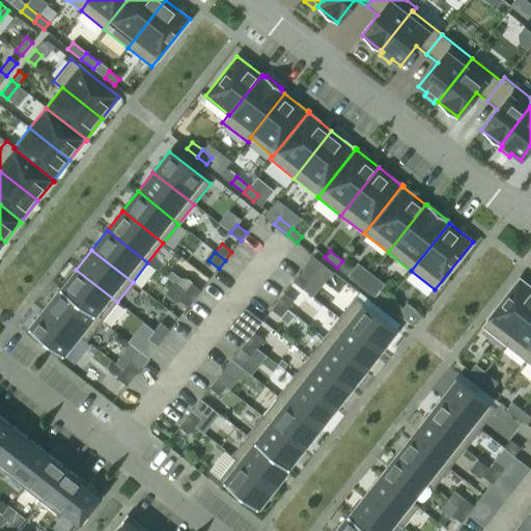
[(332,272),(312,256),(306,264),(326,281),(332,272)]
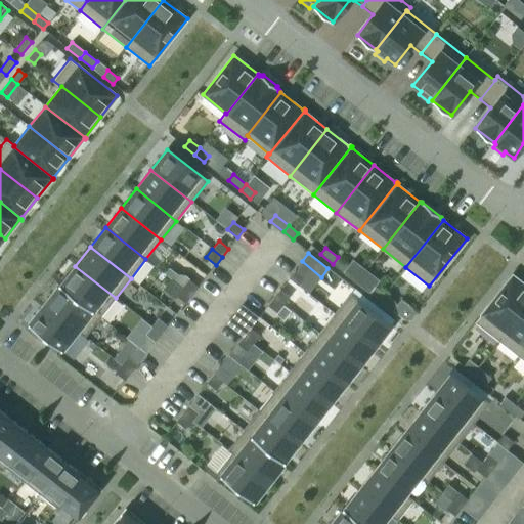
[(338,257),(333,264),(343,271),(348,265),(338,257)]
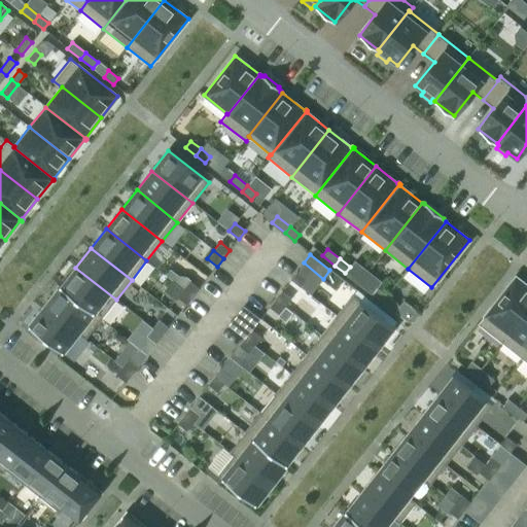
[(61,286),(60,287),(101,319),(116,300),(75,268),(61,286)]
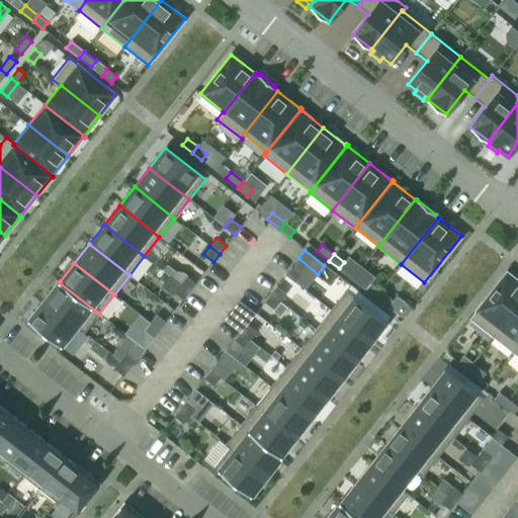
[(291,267),(285,274),(294,282),(300,274),(291,267)]
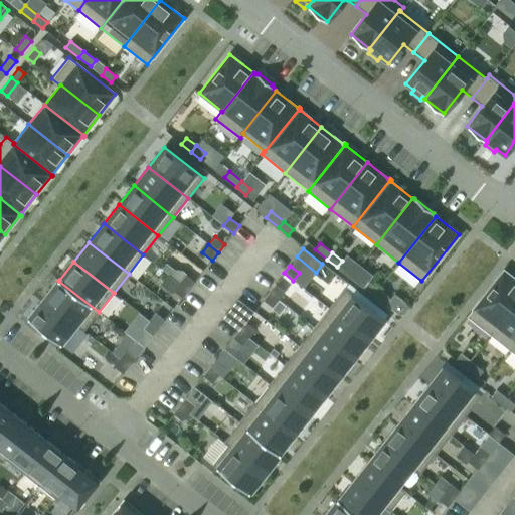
[(514,279),(503,270),(467,316),(490,335),(514,303),(514,279)]
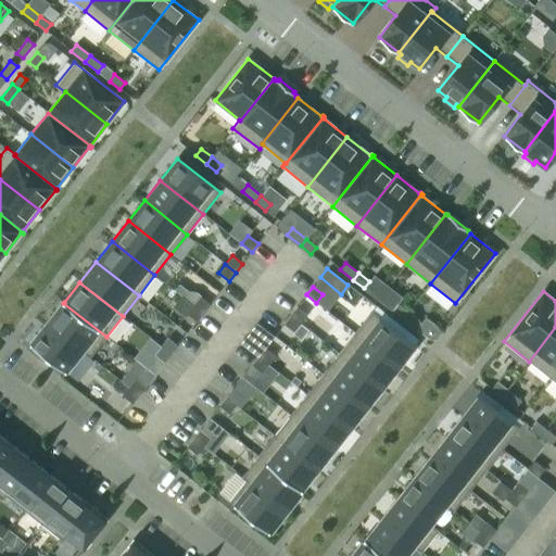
[(200,297),(193,305),(203,313),(210,305),(200,297)]
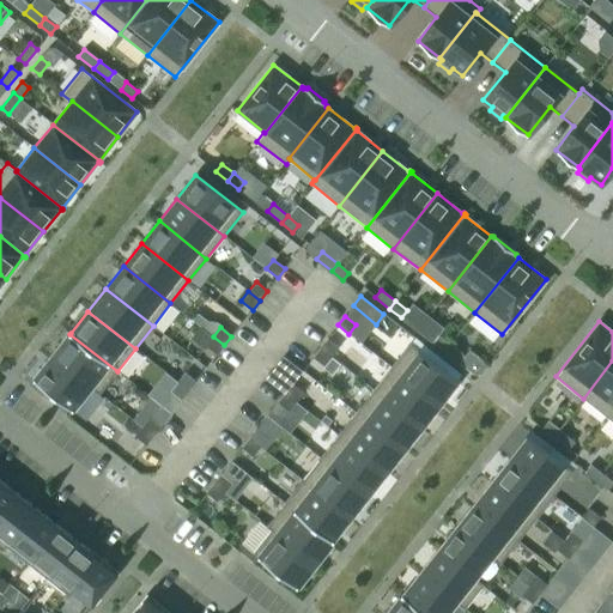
[(70,332),(50,356),(90,387),(98,394),(117,371),(70,334),(71,333),(70,332)]
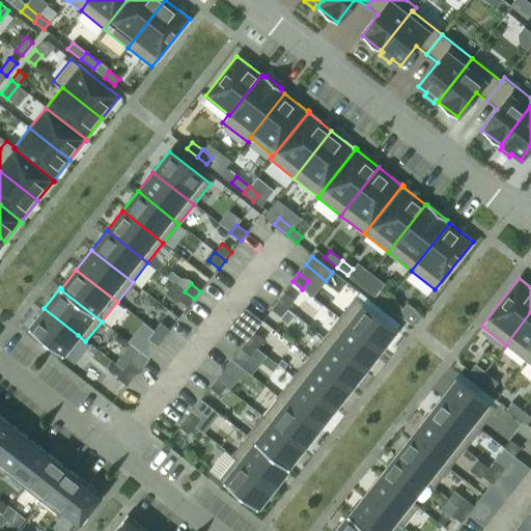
[(380,290),(374,297),(385,304),(390,298),(380,290)]
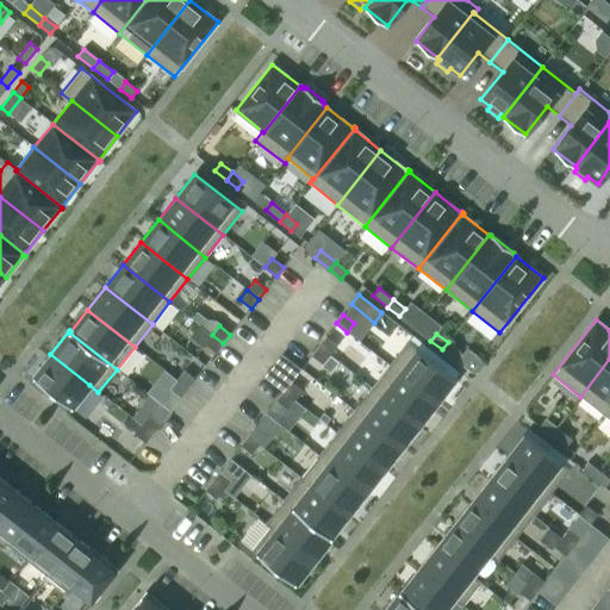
[(216,353),(223,343),(212,335),(204,344),(216,353)]
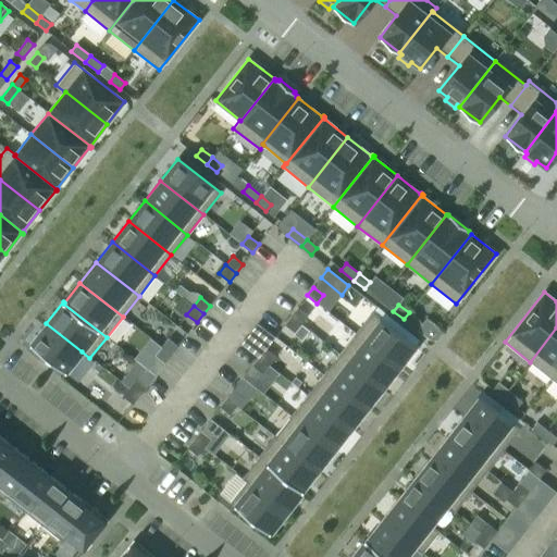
[(297,307),(291,316),(300,324),(308,316),(297,307)]
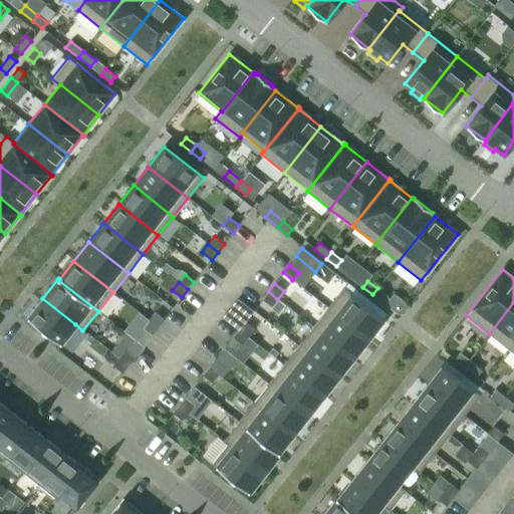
[(343,288),(327,308),(367,339),(383,319),(343,288)]
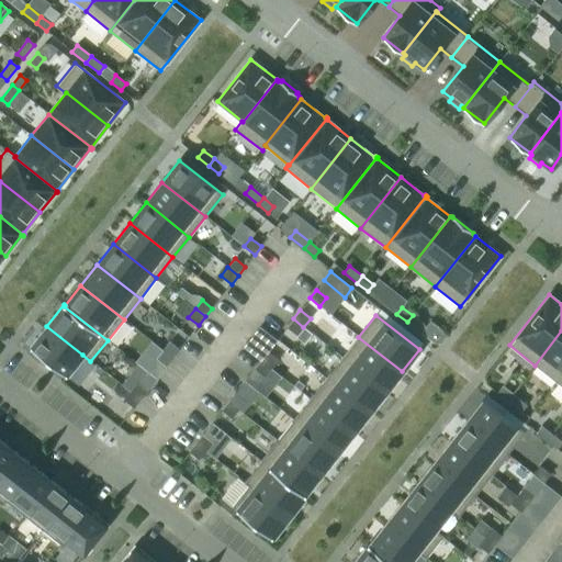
[(413,315),(407,322),(420,333),(426,326),(413,315)]
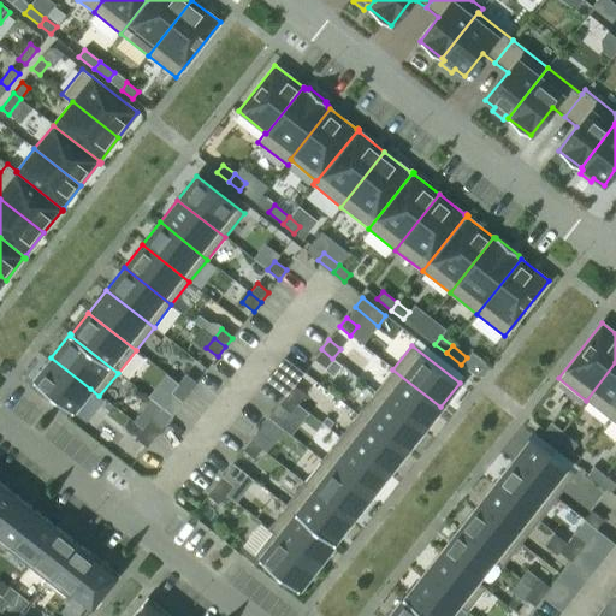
[(321,349),(314,359),(325,368),(332,359),(321,349)]
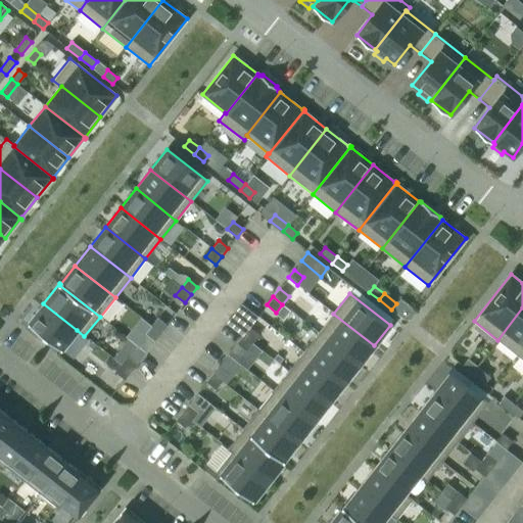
[(43,303),(28,323),(40,332),(38,335),(48,343),(50,340),(61,349),(77,330),(43,303)]
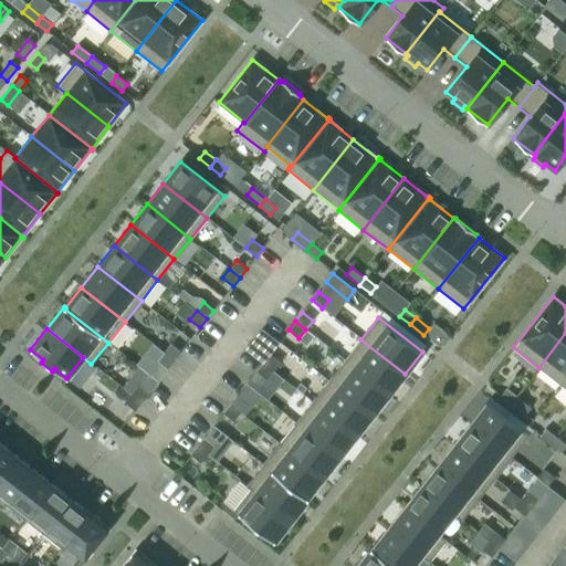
[(565,333),(538,368),(561,386),(565,378),(565,333)]
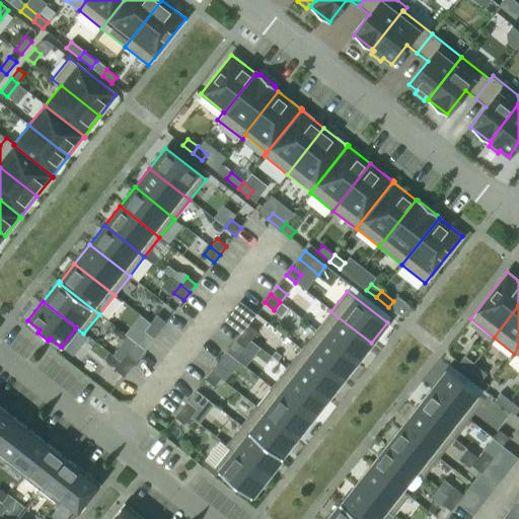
[(330,311),(316,330),(356,362),(371,343),(330,311)]
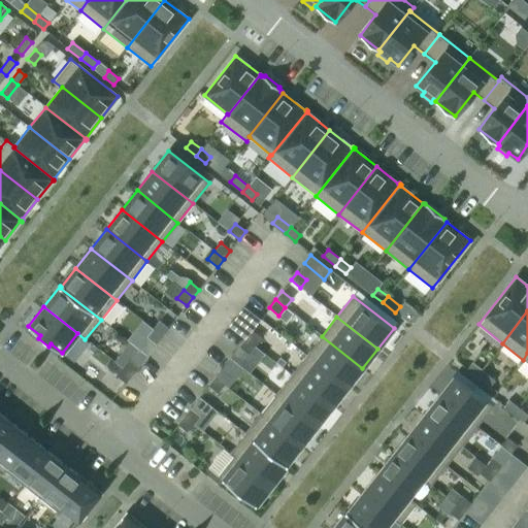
[(159,321),(153,329),(162,336),(169,328),(159,321)]
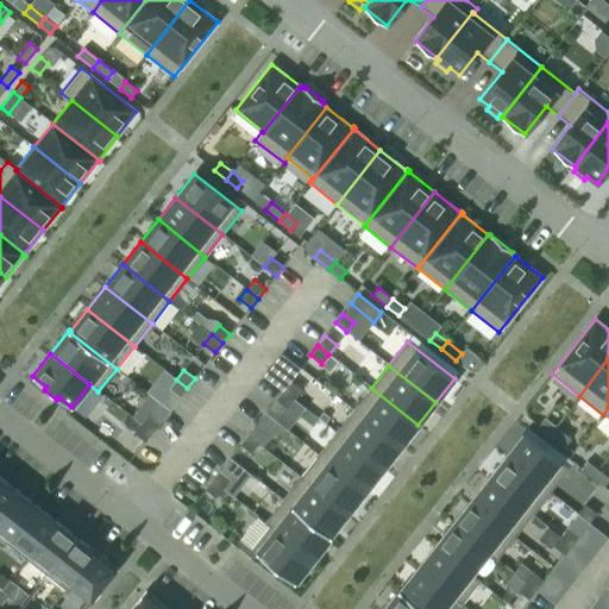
[(176,380),(169,389),(180,397),(187,388),(176,380)]
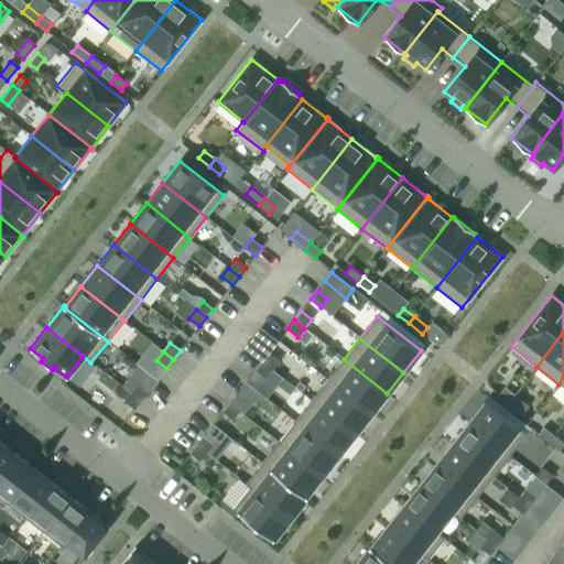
[(269,353),(261,361),(272,369),(279,361),(269,353)]
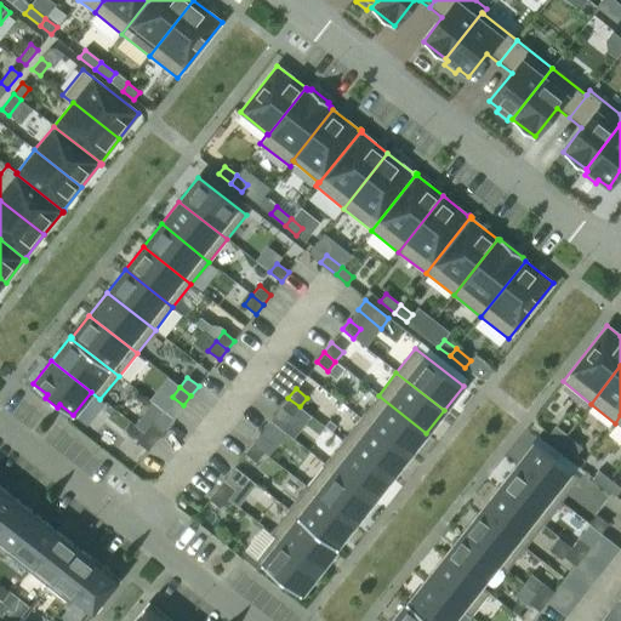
[(379,396),(360,417),(408,456),(426,433),(379,396)]
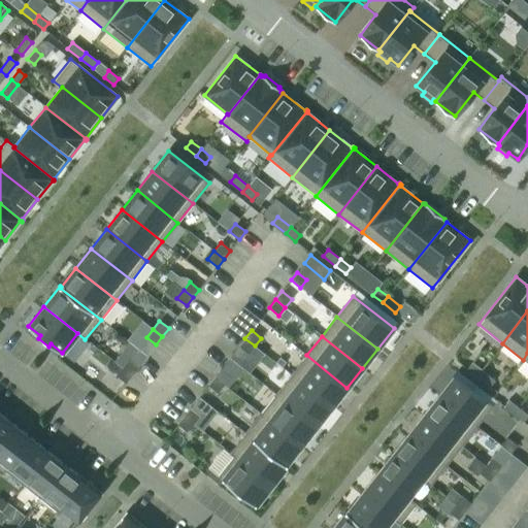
[(244,338),(238,347),(249,354),(255,345),(244,338)]
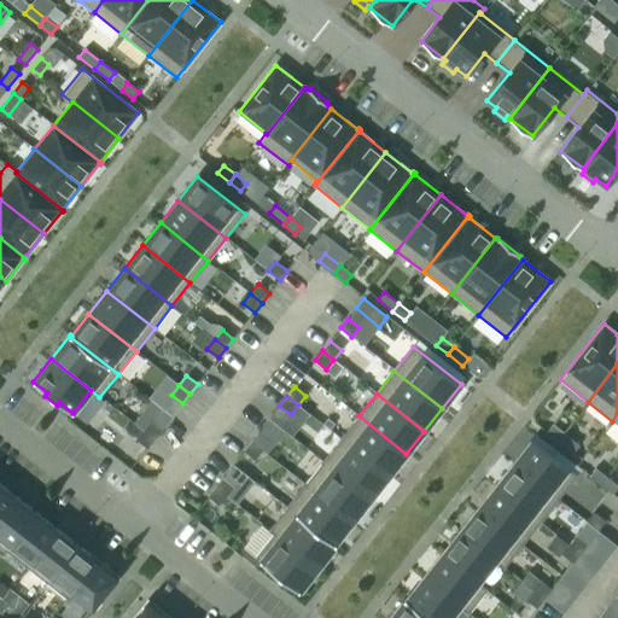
[(359,415),(340,438),(388,476),(406,454),(359,415)]
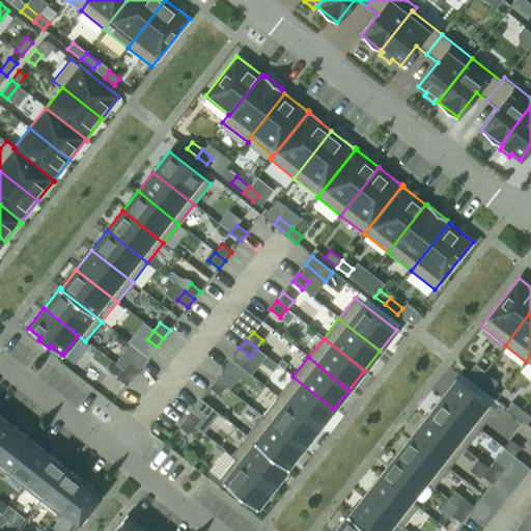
[(129,361),(122,369),(133,378),(139,369),(129,361)]
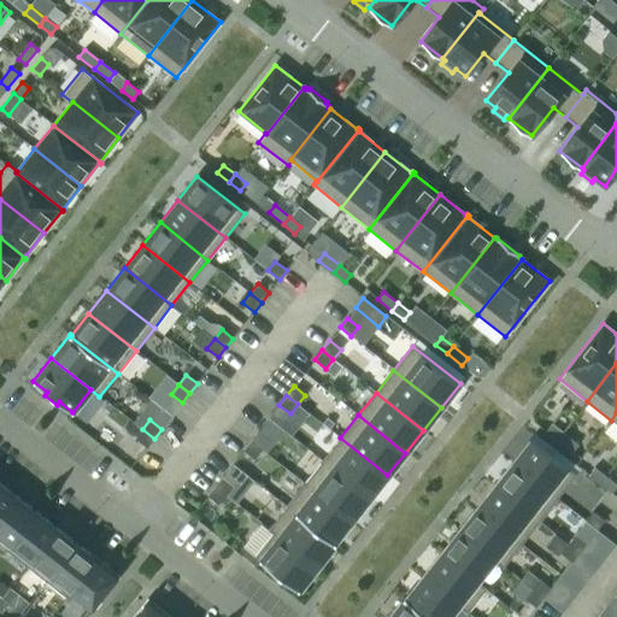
[(551,423),(546,432),(557,440),(563,433),(551,423)]
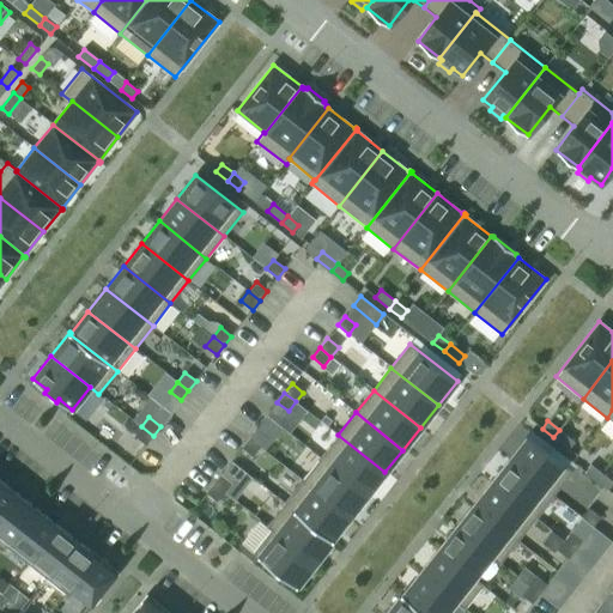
[(141,426),(134,436),(145,445),(153,436),(141,426)]
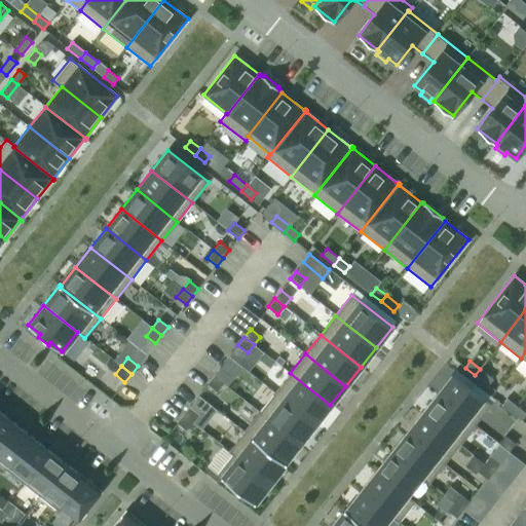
[(220,368),(214,376),(223,383),(229,375),(220,368)]
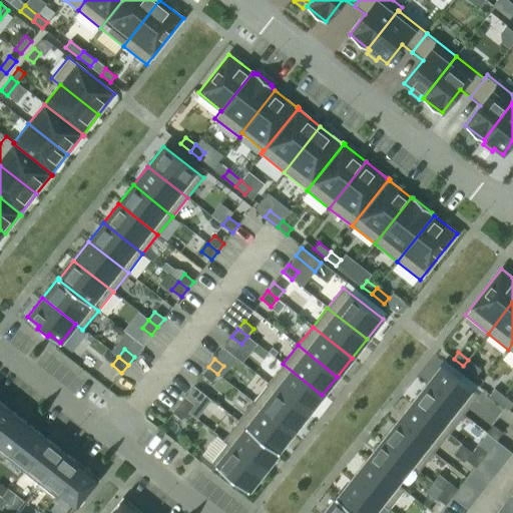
[(468,360),(463,366),(475,376),(480,370),(468,360)]
